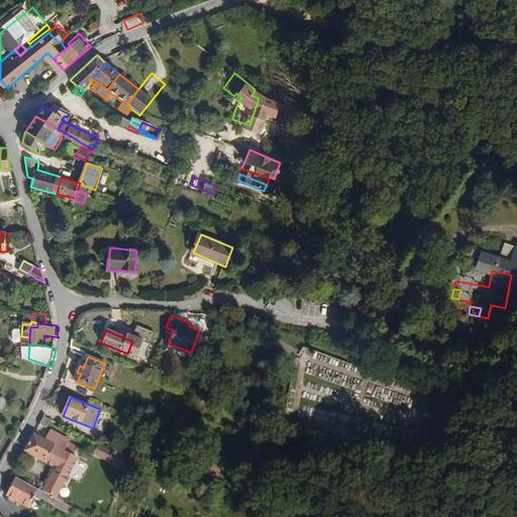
[(50,431),(54,423),(44,419),(40,426),(50,431)]
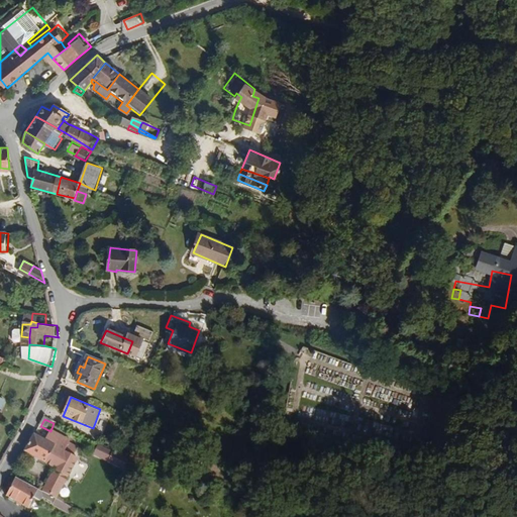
[(57,446),(62,436),(52,431),(46,441),(57,446)]
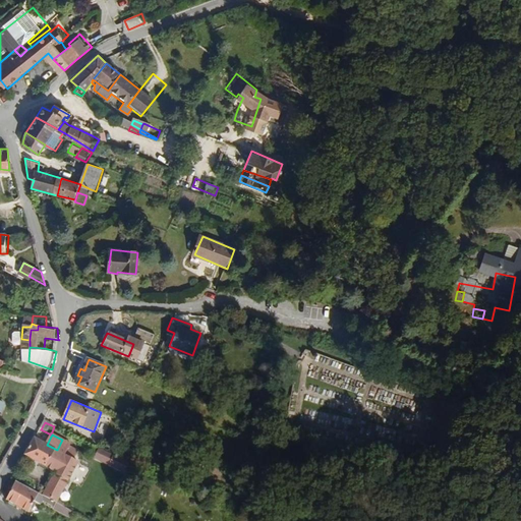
[(58,504),(79,462),(68,456),(57,450),(47,445),(36,440),(27,456),(57,470),(44,496),(58,504)]
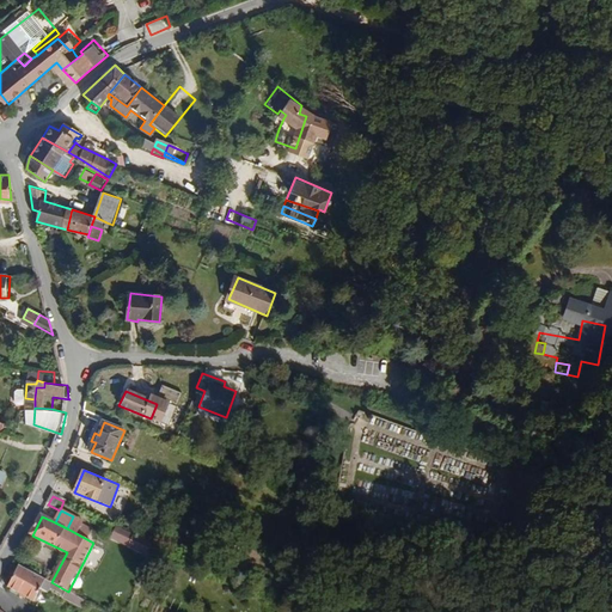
[(80,536),(85,522),(73,516),(67,528),(80,536)]
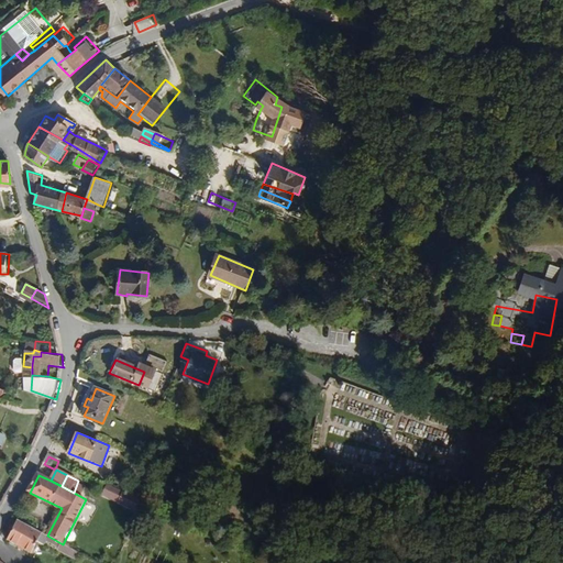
[(101,497),(127,507),(132,494),(107,483),(101,497)]
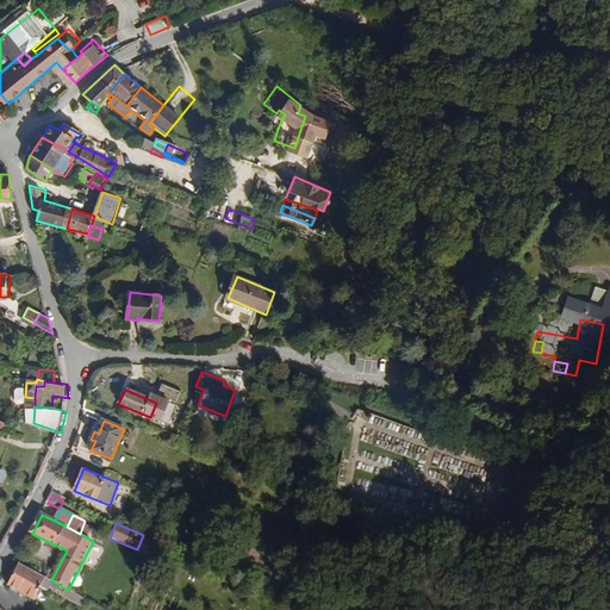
[(51,580),(20,562),(8,586),(36,601),(42,587),(49,591),(53,587),(64,595),(68,590),(51,580)]
